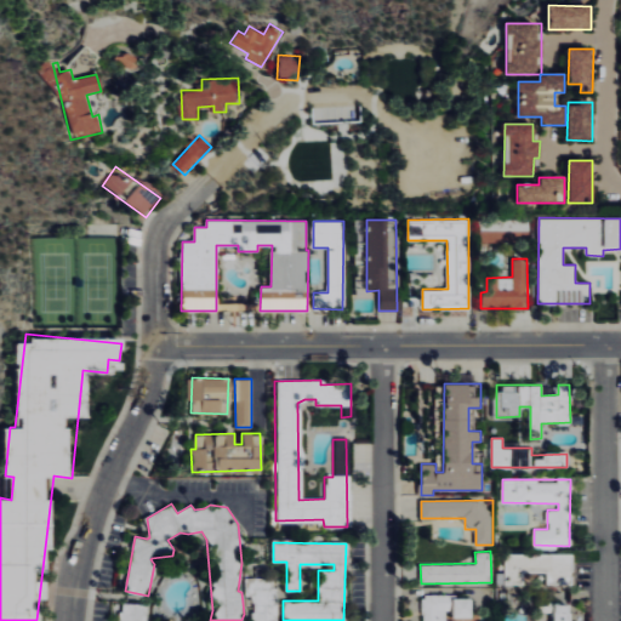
[(505,584),(523,585),(523,571),(546,571),(546,584),(573,585),(573,554),(505,553),(505,584)]
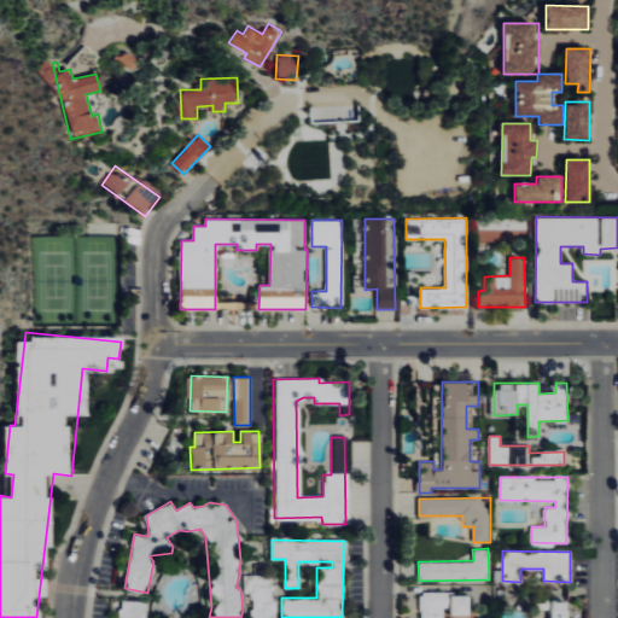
[(275,617),(277,584),(268,584),(269,575),(244,575),(244,595),(251,595),(250,617),(275,617)]
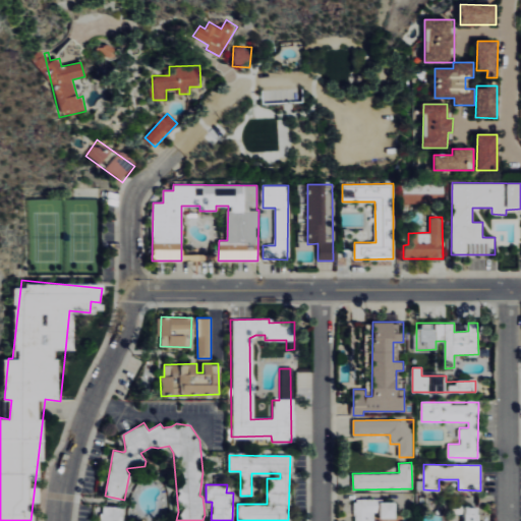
[(354,520),(372,520),(373,512),(380,512),(380,518),(395,518),(395,500),(354,500),(354,520)]
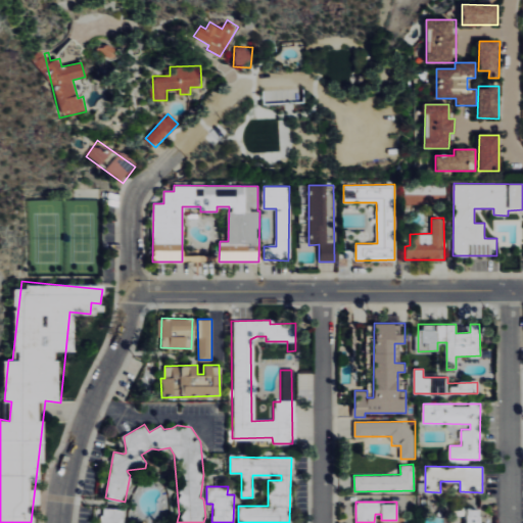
[(125,522),(126,508),(100,507),(99,522),(125,522)]
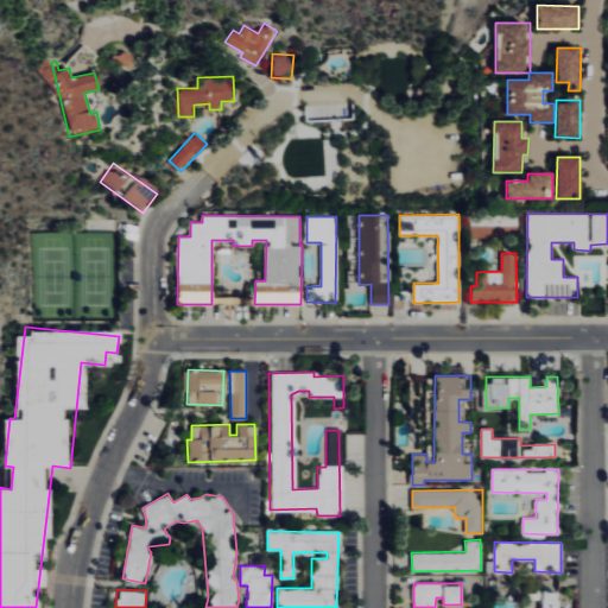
[(557,607),(557,591),(540,591),(540,607),(557,607)]
